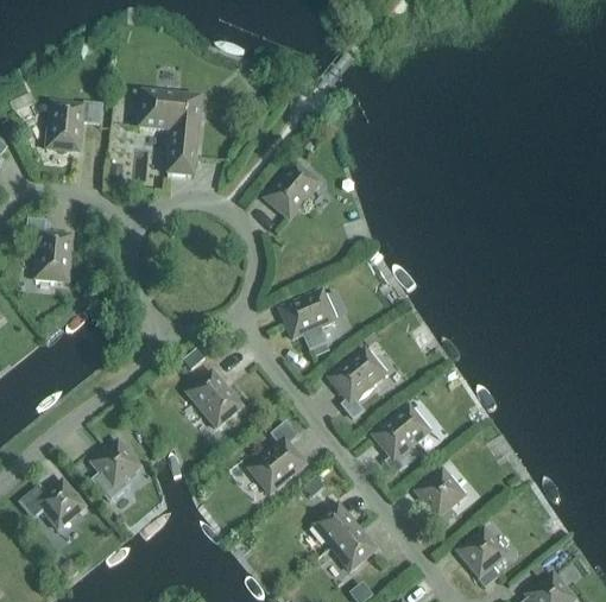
[(169,172),(194,175),(201,96),(143,90),(140,126),(172,130),(169,172)]
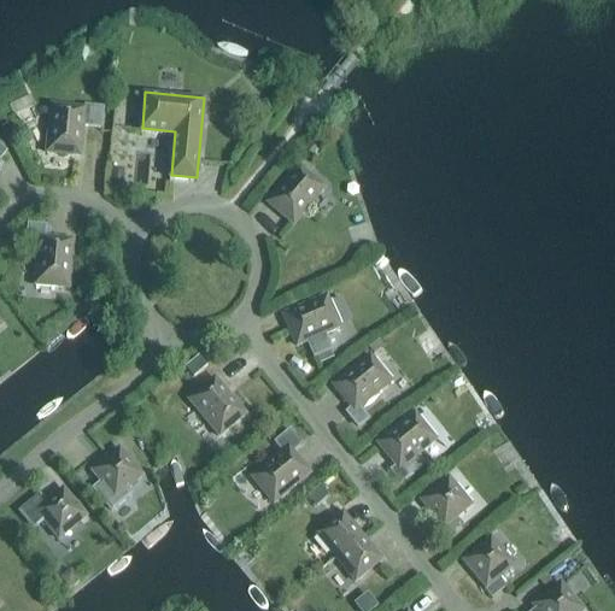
[(48,148),(82,152),(85,123),(104,124),(106,103),(86,100),(86,105),(53,103),(48,148)]
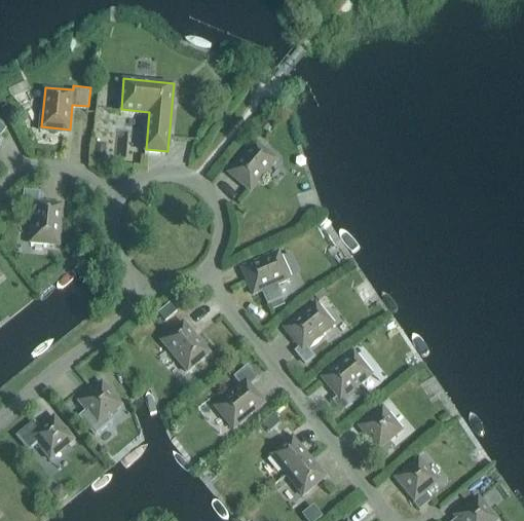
[(258,126),(267,133),(275,122),(266,115),(258,126)]
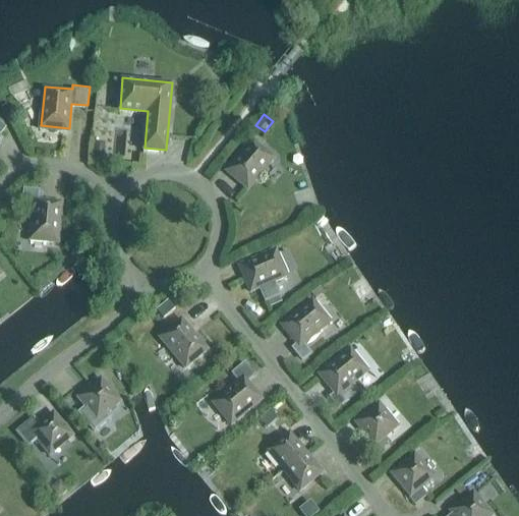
[(275,156),(252,137),(227,168),(249,186),(275,156)]
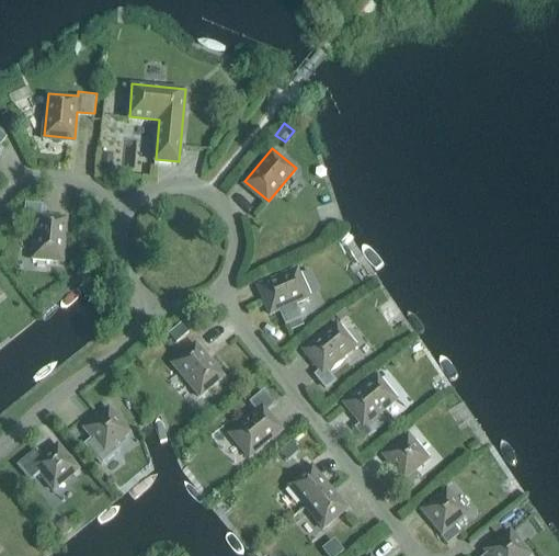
[(33,256),(64,258),(67,216),(43,213),(44,201),(25,200),(24,219),(36,220),(33,256)]
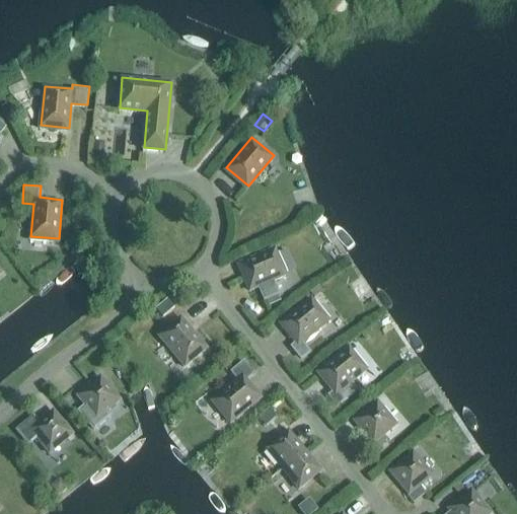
[(275,277),(287,272),(276,246),(239,262),(250,288),(259,284),(265,299),(281,291),(275,277)]
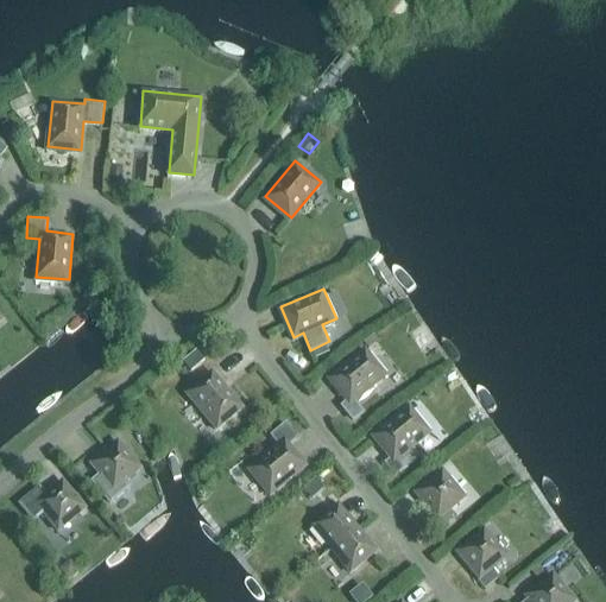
[(365,409),(357,398),(386,372),(366,347),(330,376),(347,397),(341,403),(354,418),(365,409)]
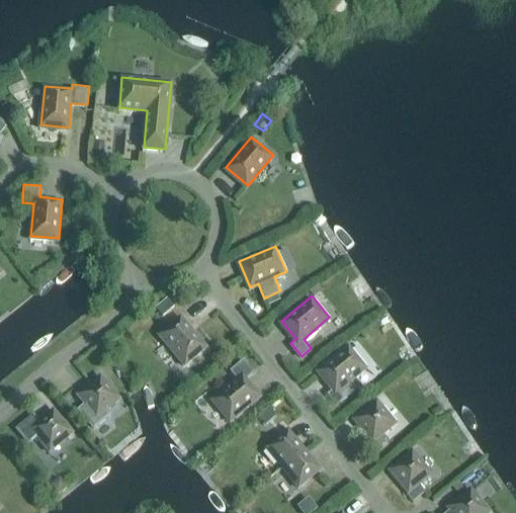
[(182,315),(160,332),(185,362),(206,345),(182,315)]
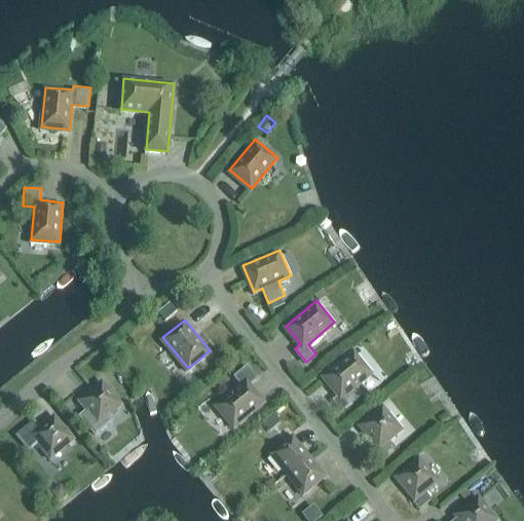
[(352,402),(345,394),(372,372),(354,349),(324,375),(338,393),(333,398),(342,410),(352,402)]
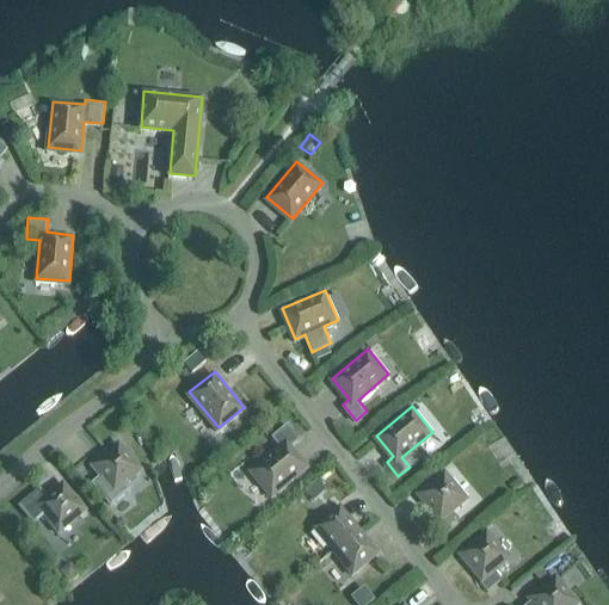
[(252,469),(272,494),(308,465),(291,444),(302,434),(289,419),(272,434),(281,445),(252,469)]
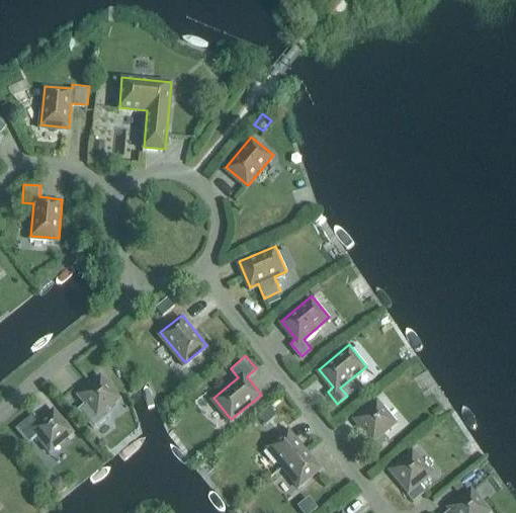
[(101,373),(79,393),(87,402),(80,407),(95,425),(111,412),(107,407),(120,397),(101,373)]
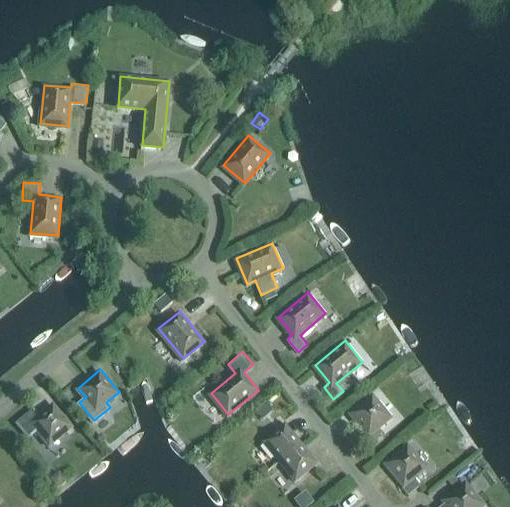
[(373,393),(350,412),(369,434),(391,416),(373,393)]
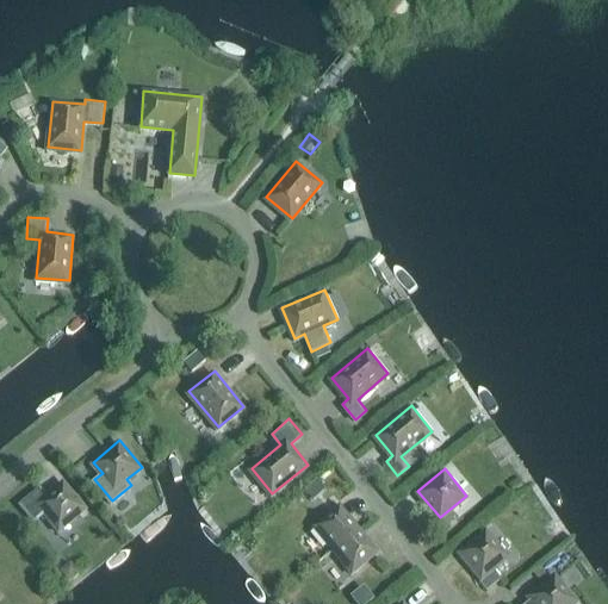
[(312,475),(301,486),(309,497),(322,486),(312,475)]
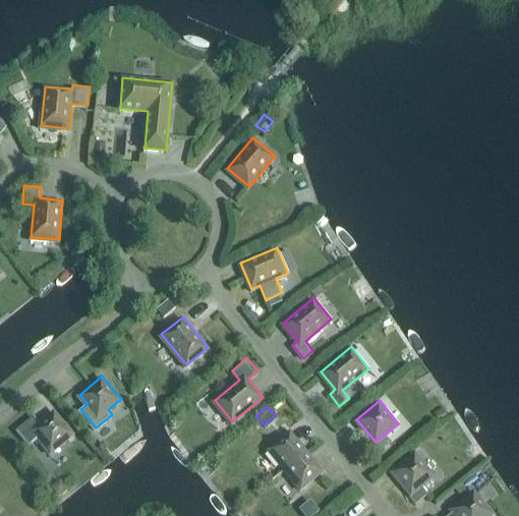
[(51,452),(73,433),(55,410),(41,421),(35,414),(17,428),(30,444),(39,437),(51,452)]
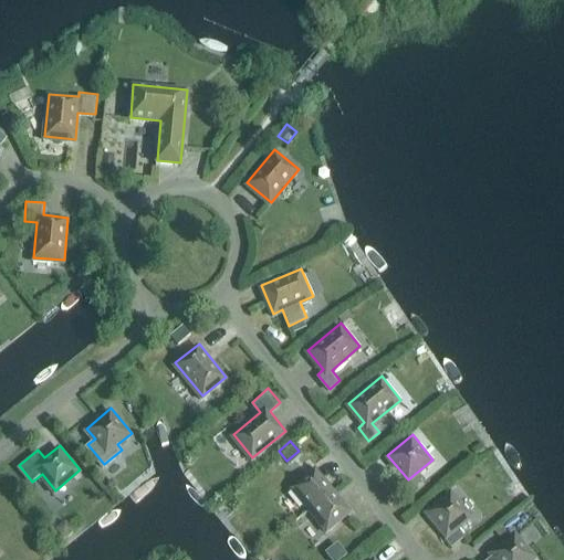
[(292,486),(310,508),(334,488),(316,467),(292,486)]
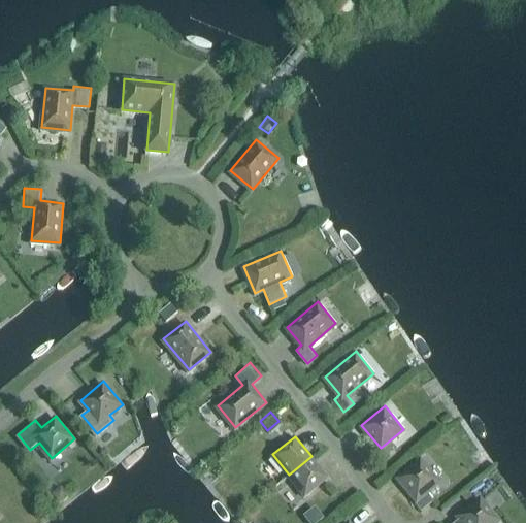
[(289,475),(305,494),(327,476),(311,456),(289,475)]
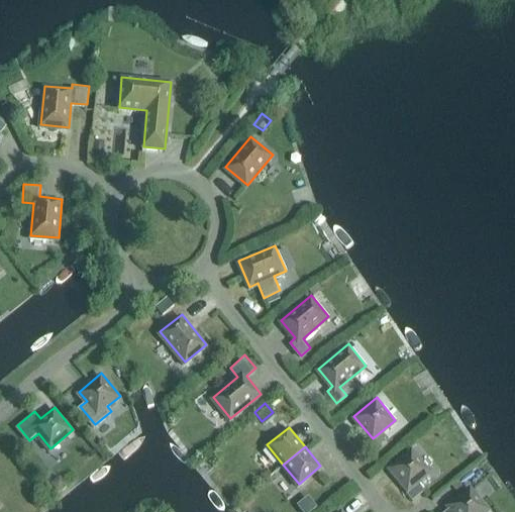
[(412,447),(390,467),(408,489),(421,479),(431,471),(412,447)]
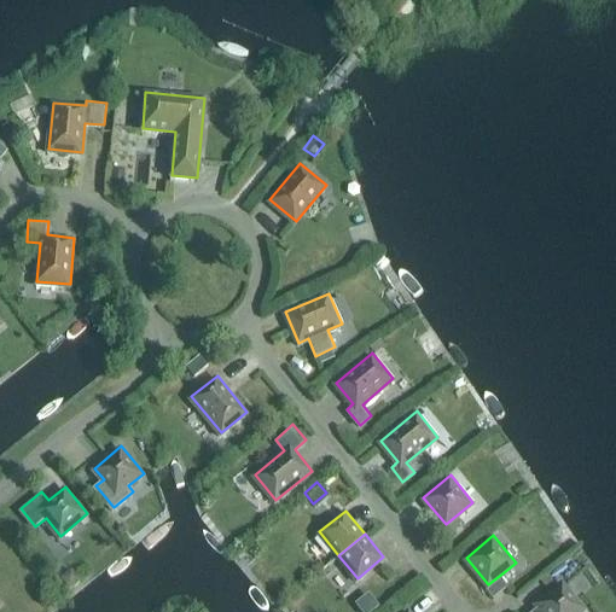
[(73,566),(62,576),(70,587),(82,577),(73,566)]
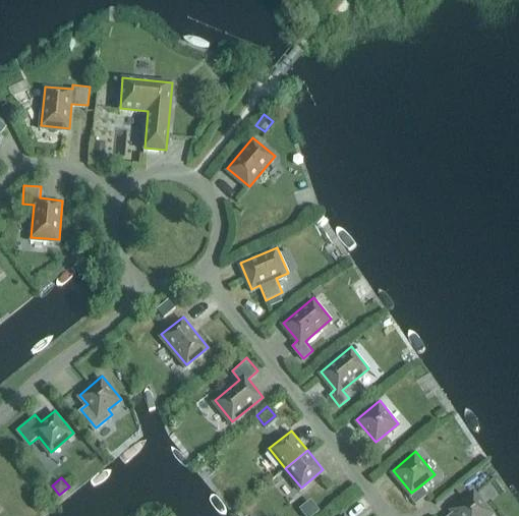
[(424,482),(411,493),(417,501),(430,490),(424,482)]
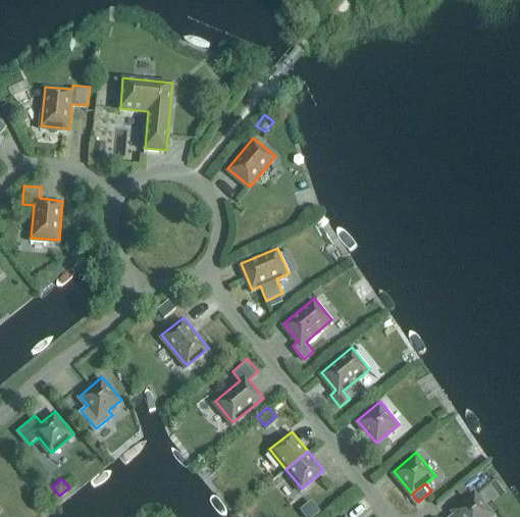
[(488,516),(494,513),(475,490),(452,509),(454,510),(445,516),(488,516)]
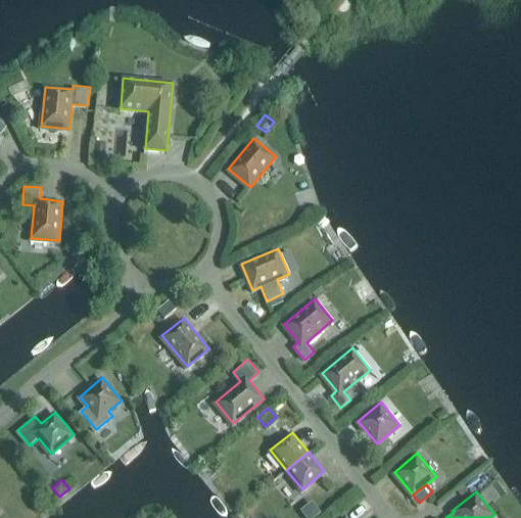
[(310,517),(320,510),(313,501),(302,509),(310,517)]
